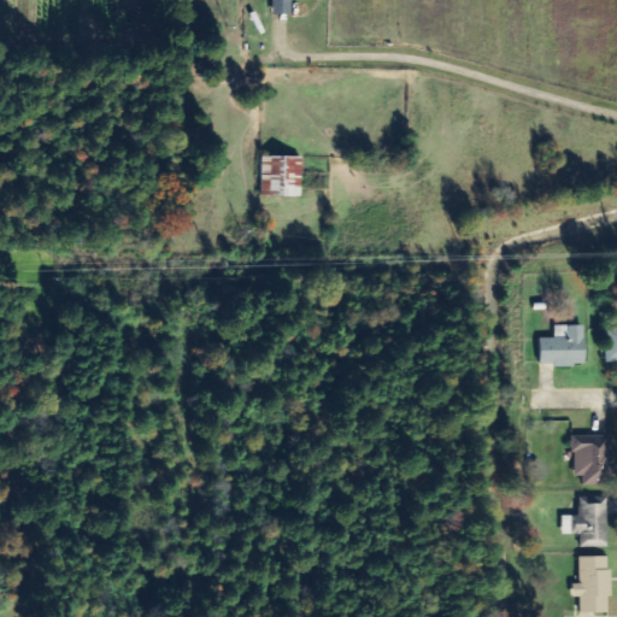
[(305,1),(304,0),(272,0),(272,16),(292,16),(292,0),(305,1)]
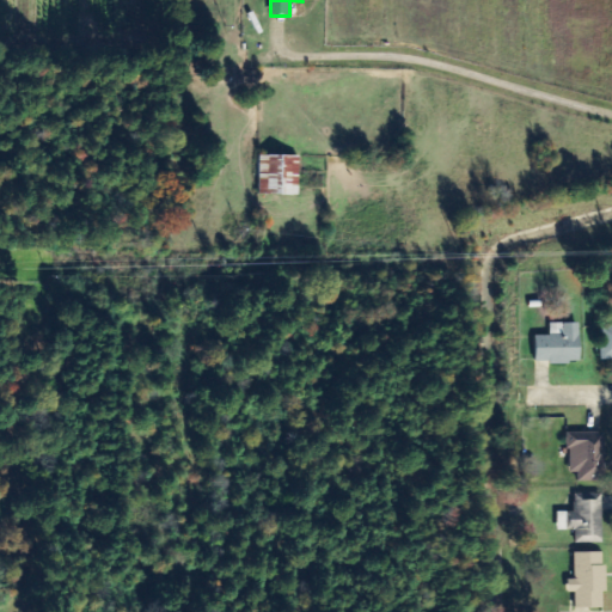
[(300,157),(259,155),(258,195),(299,196),(300,157)]
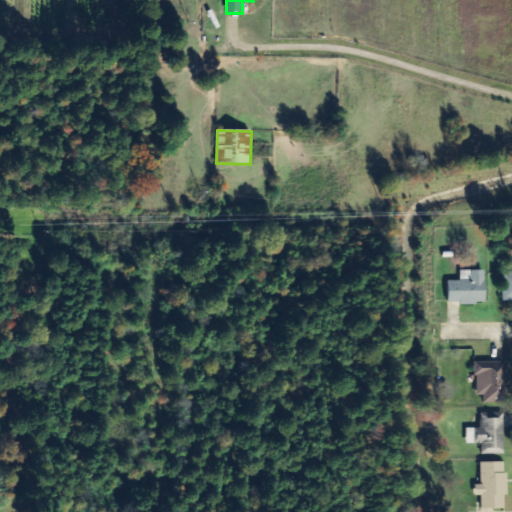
[(485,271),(460,272),(460,281),(448,282),(448,305),(486,304),(485,271)]
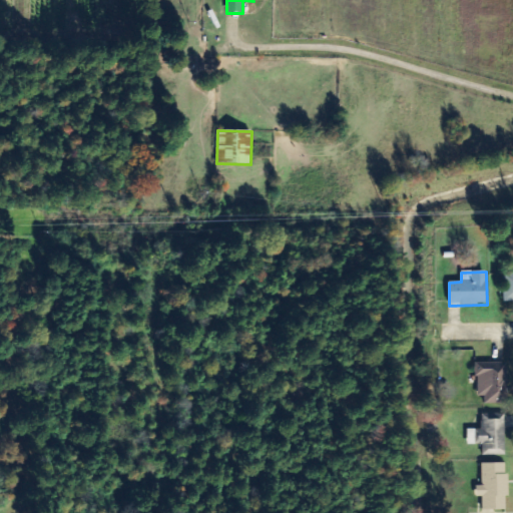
[(477,397),(485,396),(485,404),(508,404),(507,363),(476,364),(477,397)]
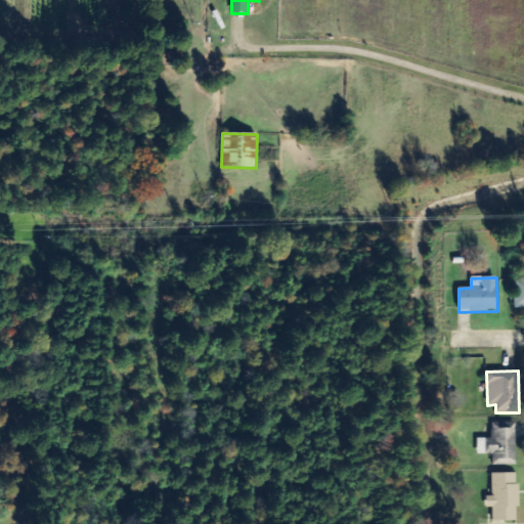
[(515,466),(516,424),(493,424),(492,439),(479,439),(478,454),(492,454),(492,465),(515,466)]
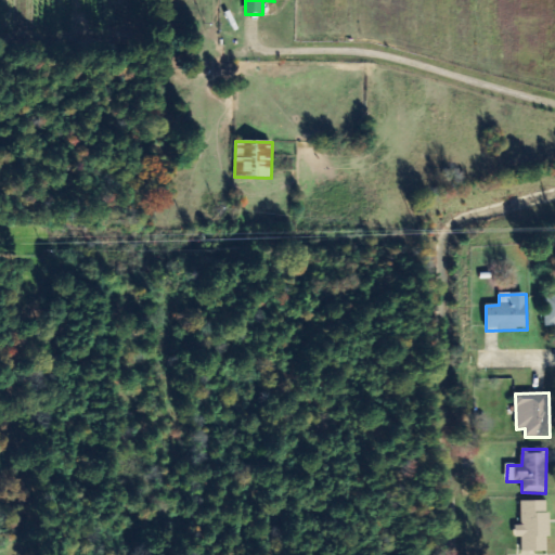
[(521,552),(549,552),(549,501),(521,502),(521,526),(515,526),(515,538),(521,538),(521,552)]
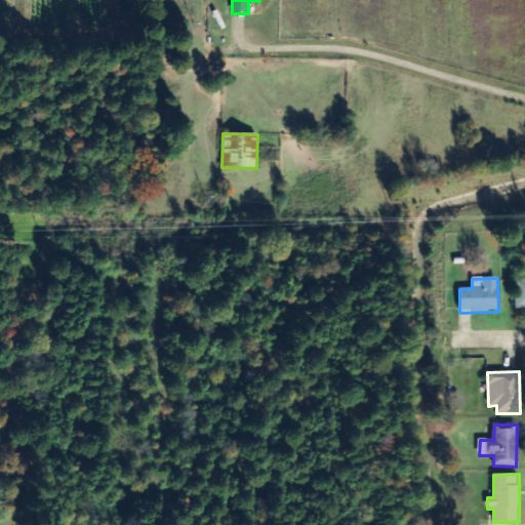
All buildings are outlined.
